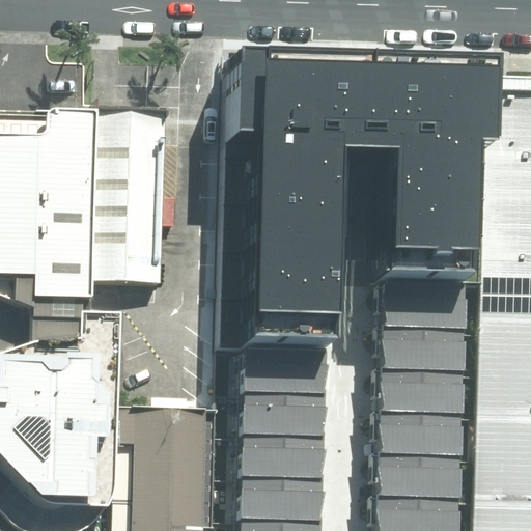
[(328,340),(342,340),(347,147),(372,148),(397,148),(394,271),(469,272),(480,272),(483,137),(500,138),(502,76),(503,53),(373,49),(245,46),(236,337),(243,337),(328,340)]
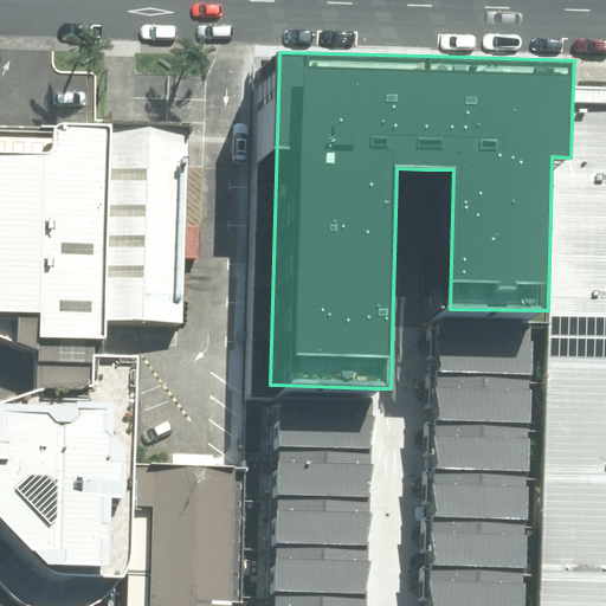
[(548,310),(539,605),(605,605),(605,86),(573,86),(571,158),(552,156),(548,310)]
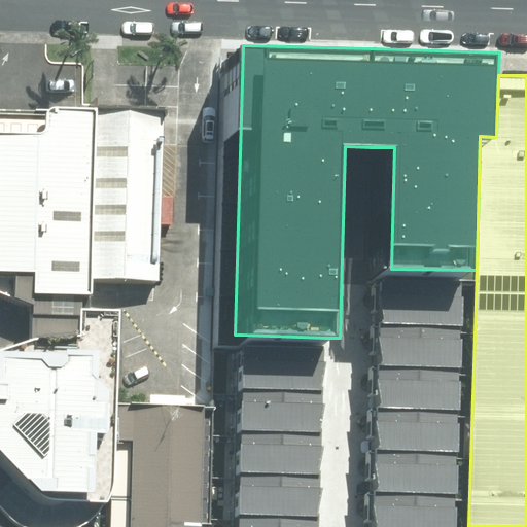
[(92,280),(94,110),(0,109),(0,291),(34,305),(34,292),(81,293),(92,293),(92,280)]
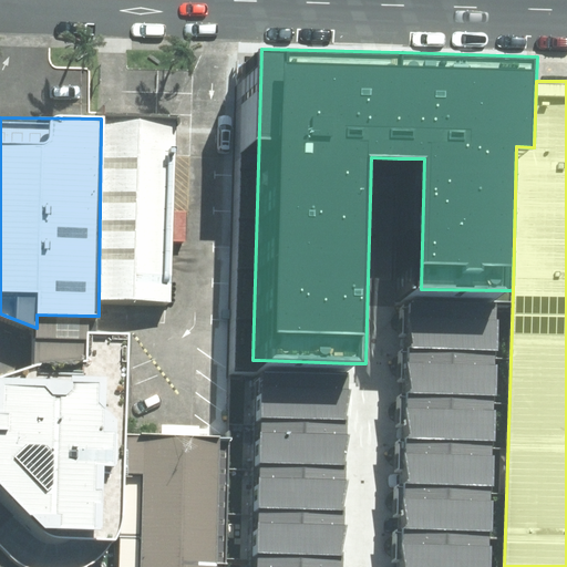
[(175,120),(101,119),(99,301),(173,302),(175,120)]
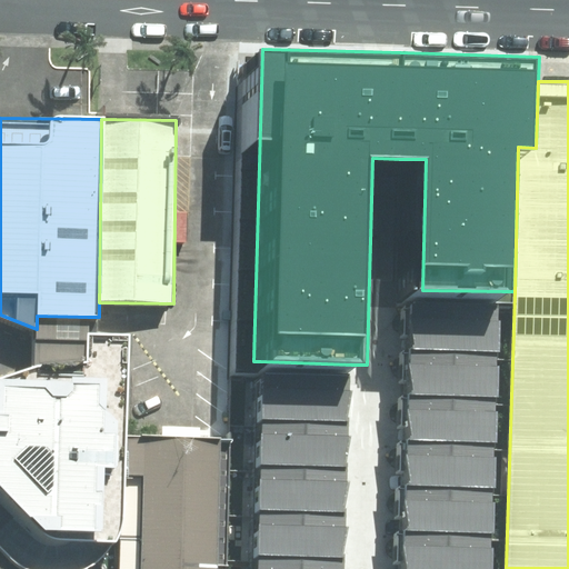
[(499,353),(502,291),(422,290),(411,289),(409,349),(499,353)]
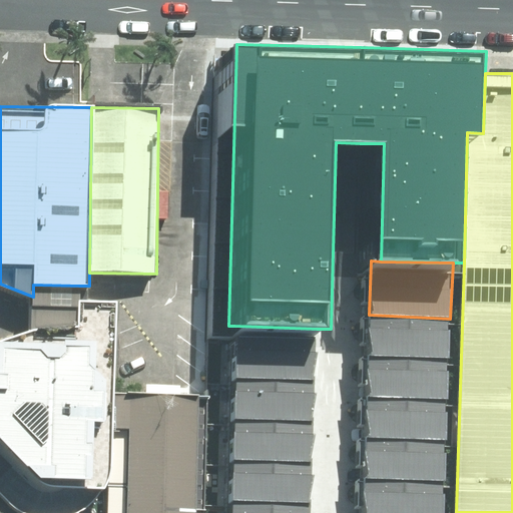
[(33,297),(32,330),(45,328),(78,326),(79,300),(79,286),(33,285),(33,297)]
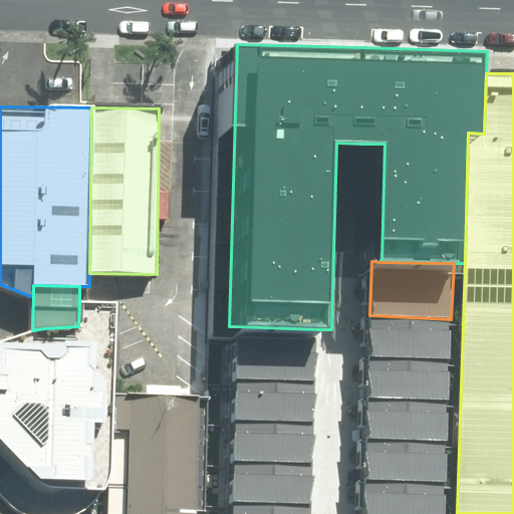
[(111,397),(116,302),(79,300),(78,326),(45,328),(32,330),(0,340),(0,439),(40,482),(46,485),(52,487),(60,487),(104,490),(109,478),(111,397)]
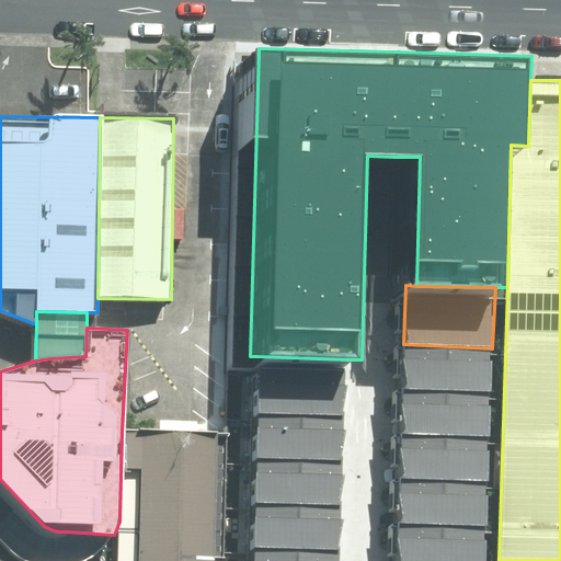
[(490,399),(492,348),(403,344),(402,395),(490,399)]
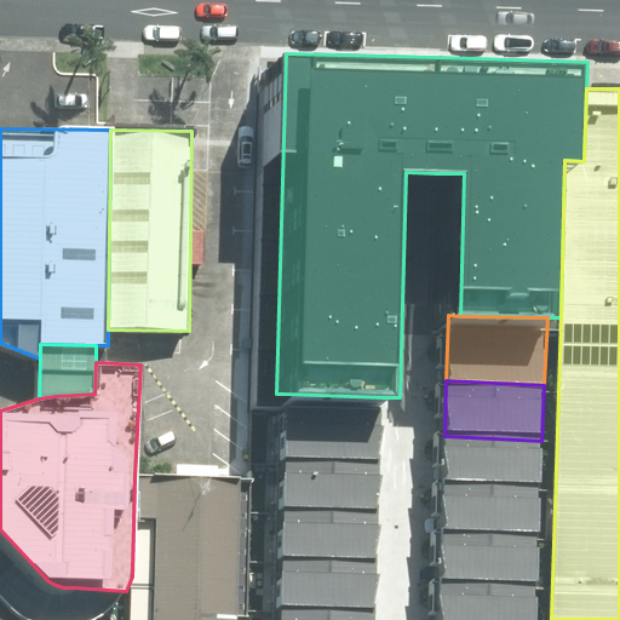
[(380,459),(383,397),(283,394),(282,459),(380,459)]
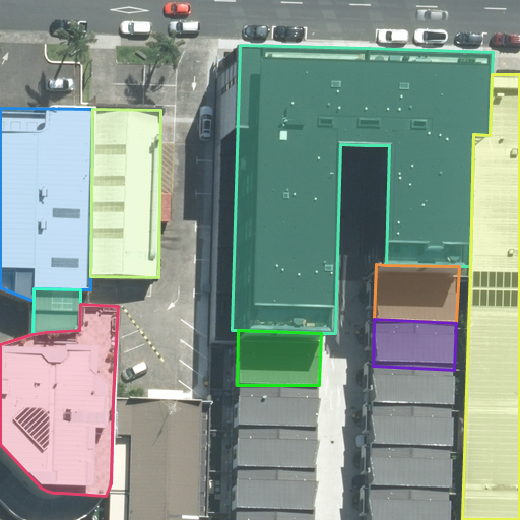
[(452,411),(454,370),(373,366),(371,408),(452,411)]
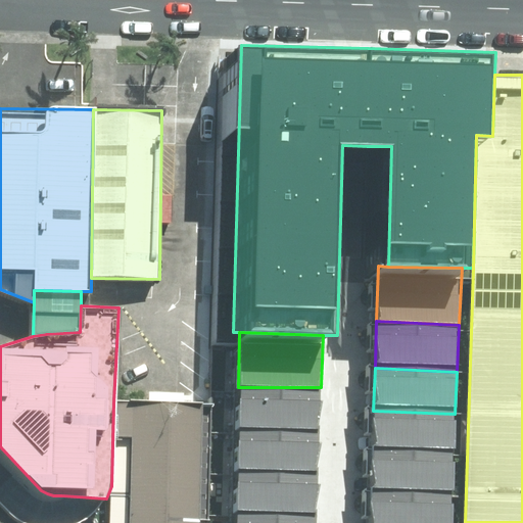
[(321,430),(321,387),(238,387),(237,428),(321,430)]
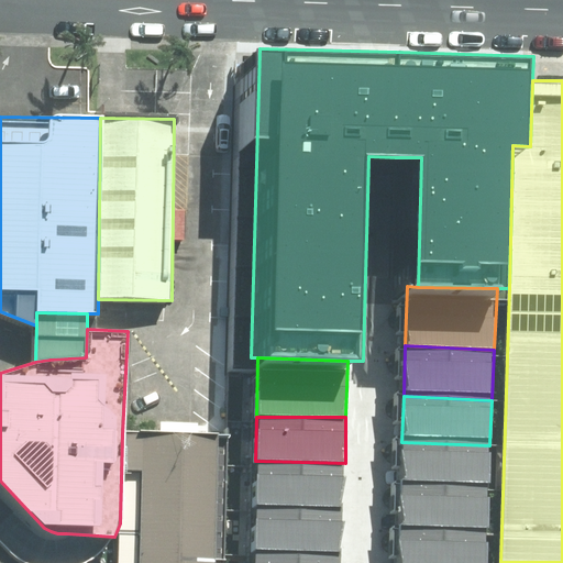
[(222,562),(225,437),(122,434),(120,523),(119,562),(222,562)]
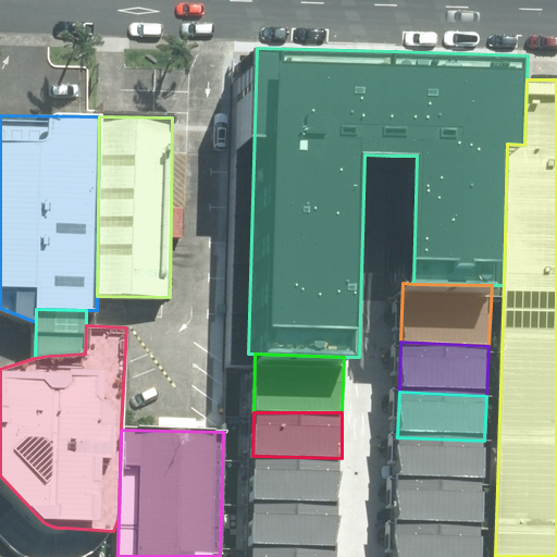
[(483,485),(484,441),(397,437),(395,481),(483,485)]
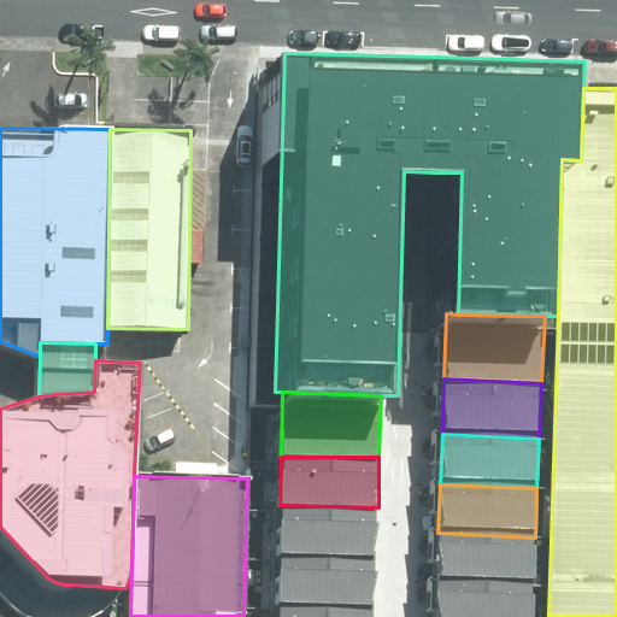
[(377,557),(378,507),(280,505),(280,554),(377,557)]
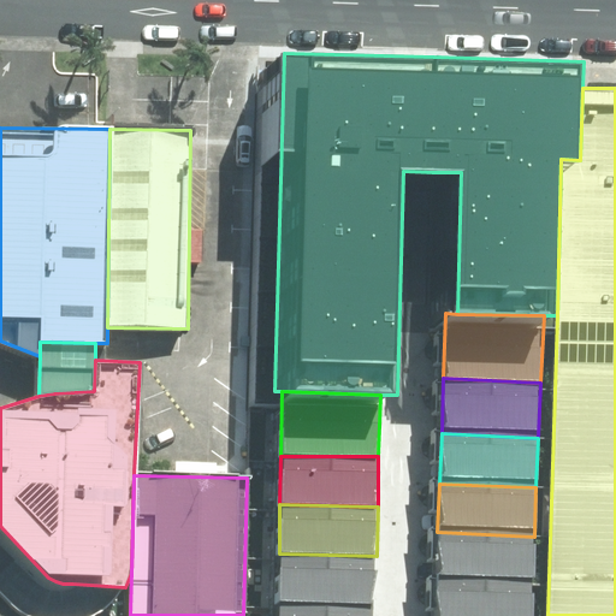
[(533,584),(534,537),(437,532),(434,580),(533,584)]
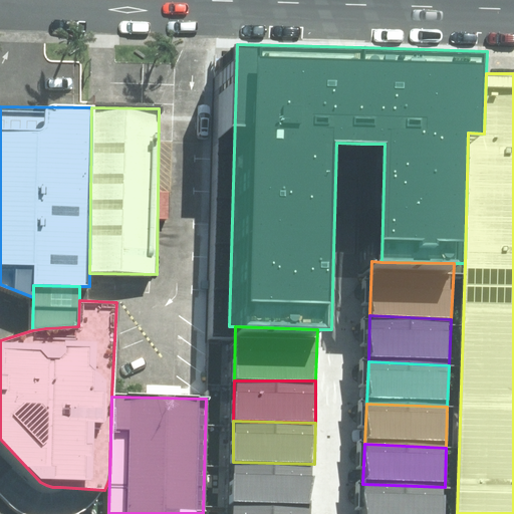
[(311,507),(314,464),(233,462),(232,504),(311,507)]
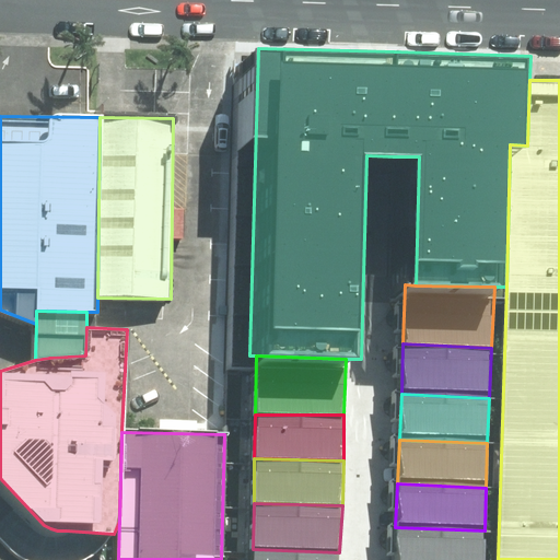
[(483,559),(485,531),(395,527),(394,559),(483,559)]
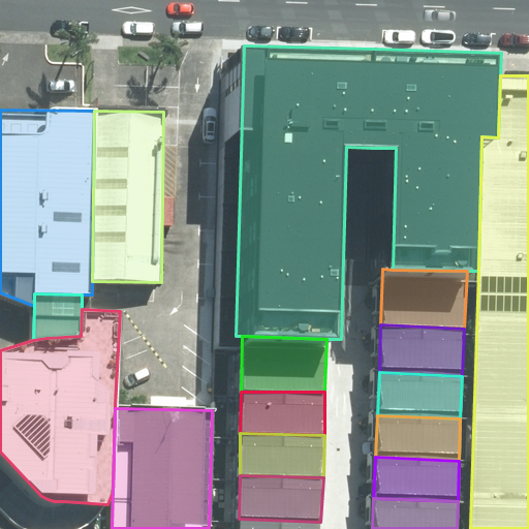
[(319,528),(320,522),(239,519),(238,528),(319,528)]
